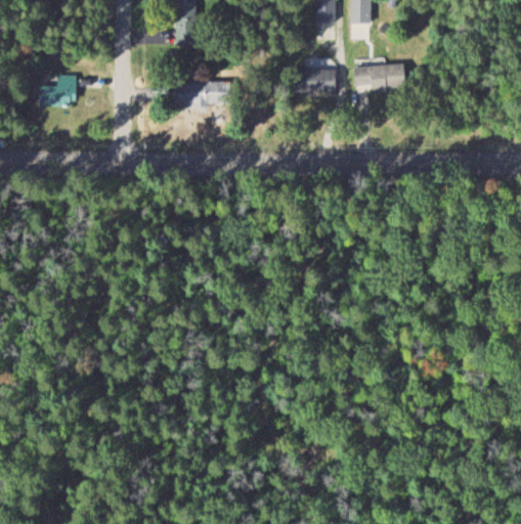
[(196,0),(173,0),(173,45),(196,45),(196,0)]
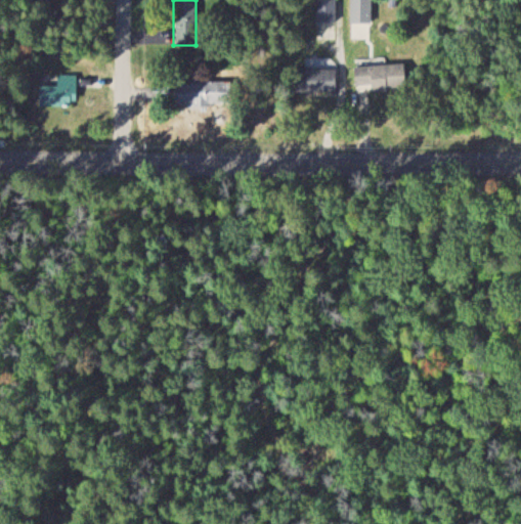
[(336,0),(316,0),(316,22),(336,22),(336,0)]
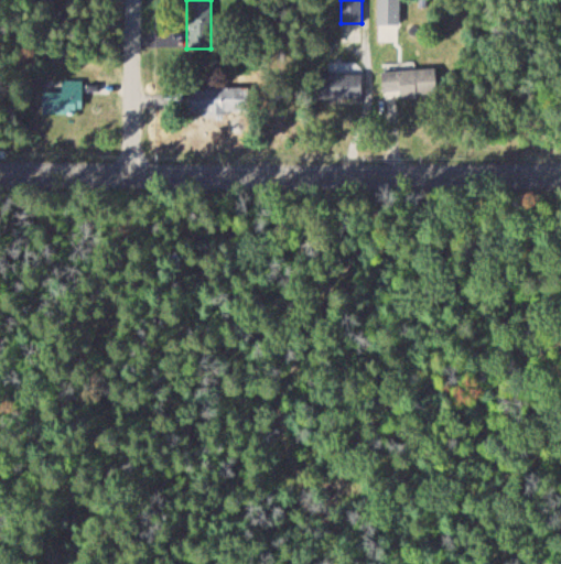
[(381,72),(383,96),(437,94),(435,69),(381,72)]
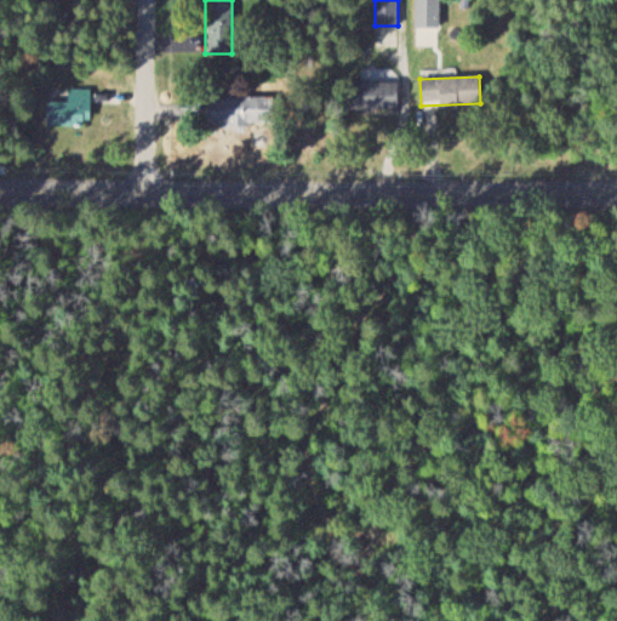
[(348,109),(396,109),(396,81),(348,81),(348,109)]
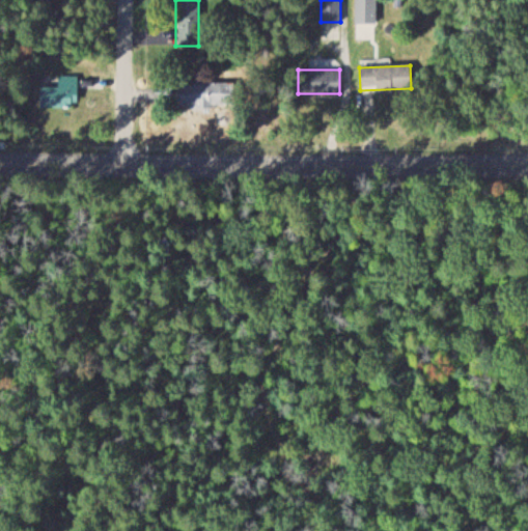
[(77,76),(57,76),(57,87),(39,87),(39,107),(77,107),(77,76)]
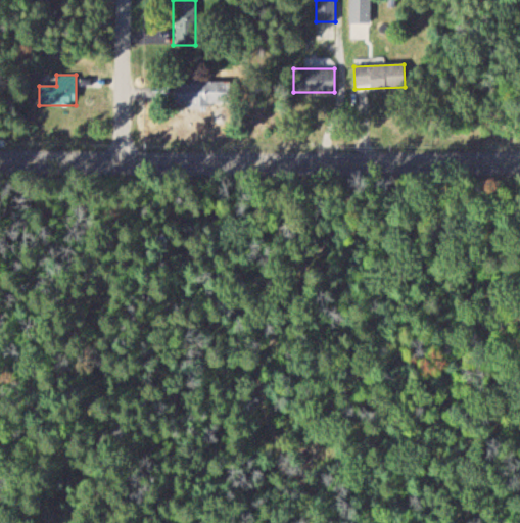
[(174,104),(219,104),(219,82),(174,82),(174,104)]
